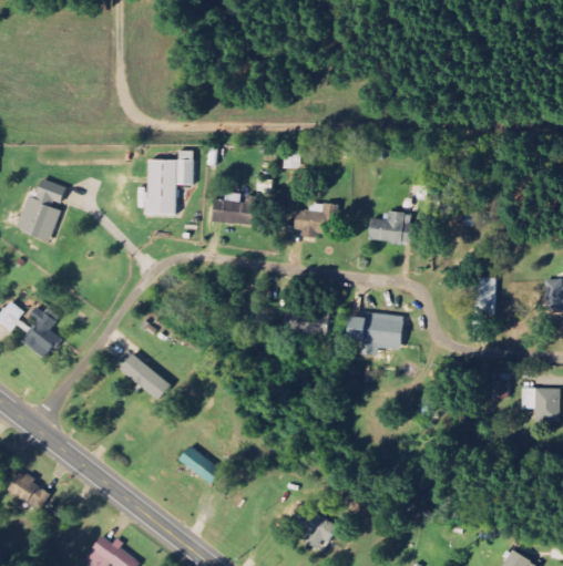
[(175,214),(175,184),(192,184),(193,150),(177,150),(177,158),(146,158),(146,213),(175,214)]
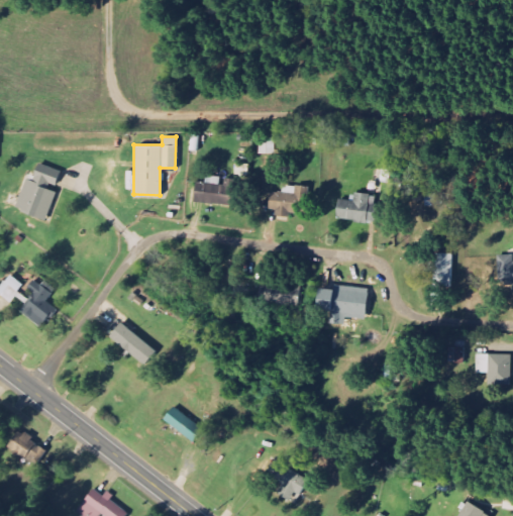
[(274,152),(273,136),(257,136),(258,152),(274,152)]
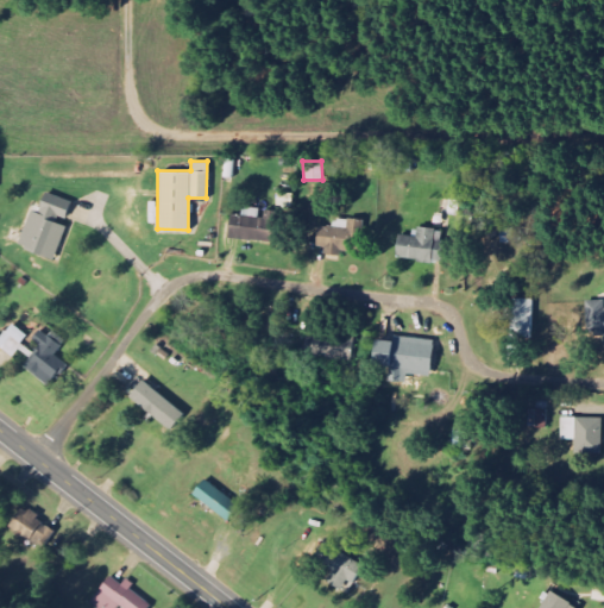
[(69,200),(43,192),(38,206),(31,204),(17,246),(54,258),(65,223),(62,221),(69,200)]
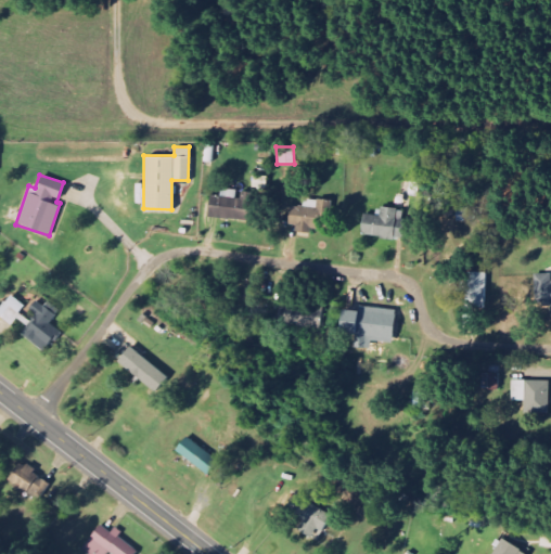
[(235,189),(219,187),(218,196),(208,195),(207,216),(245,219),(247,198),(234,197),(235,189)]
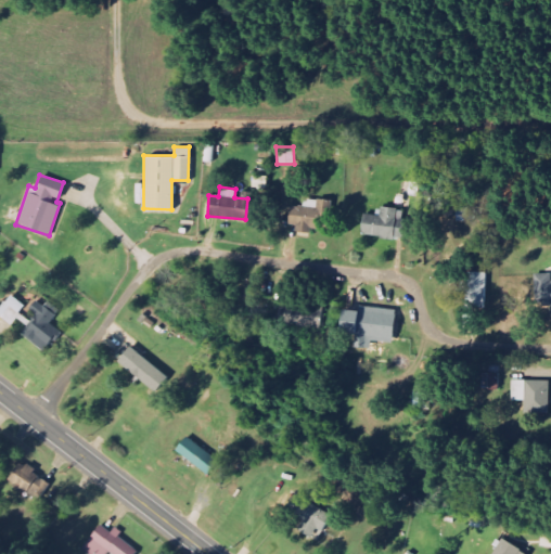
[(295,223),(295,228),(321,231),(322,218),(318,218),(321,201),(302,197),(300,206),(289,205),(286,222),(295,223)]
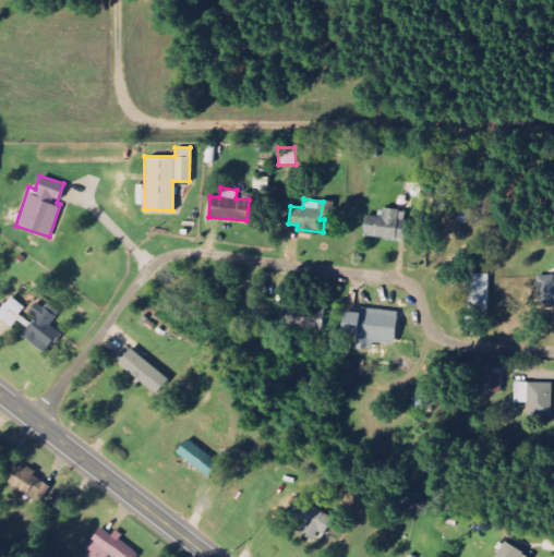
[(364,213),(361,234),(402,239),(406,209),(381,207),(380,215),(364,213)]
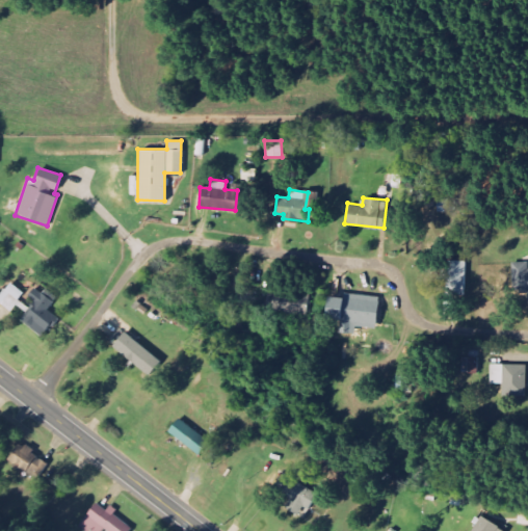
[(465,260),(445,260),(444,293),(463,293),(465,260)]
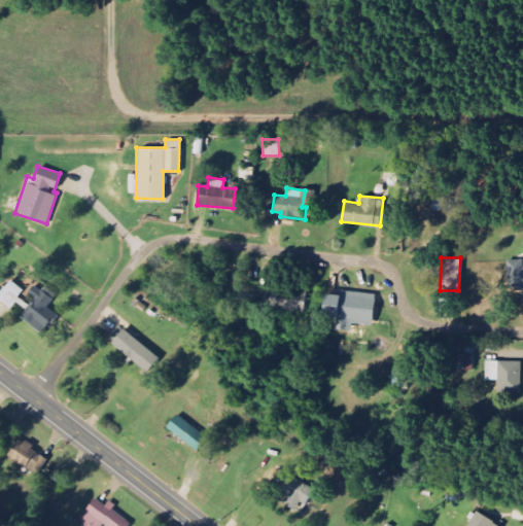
[(521,258),(507,258),(508,291),(522,290),(522,297),(522,296),(522,265),(521,266),(521,258)]
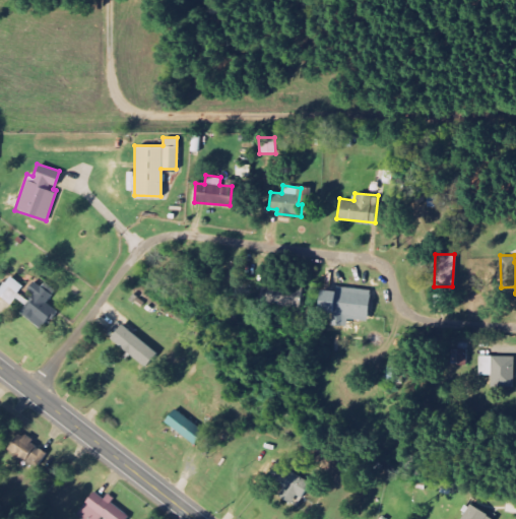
[(22,285),(8,274),(0,284),(0,296),(9,304),(16,295),(15,294),(22,285)]
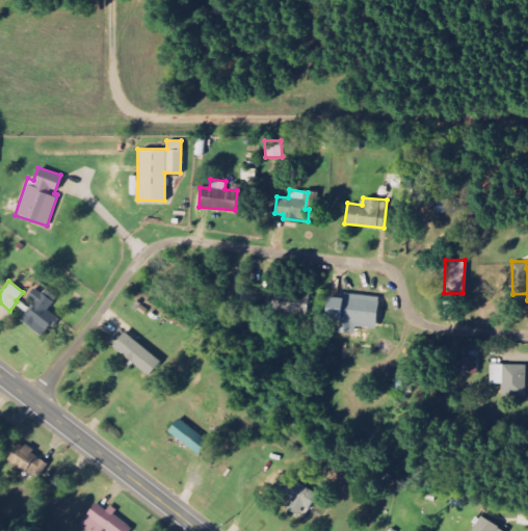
[(41,336),(56,317),(46,309),(55,296),(37,282),(27,294),(34,300),(20,319),(41,336)]
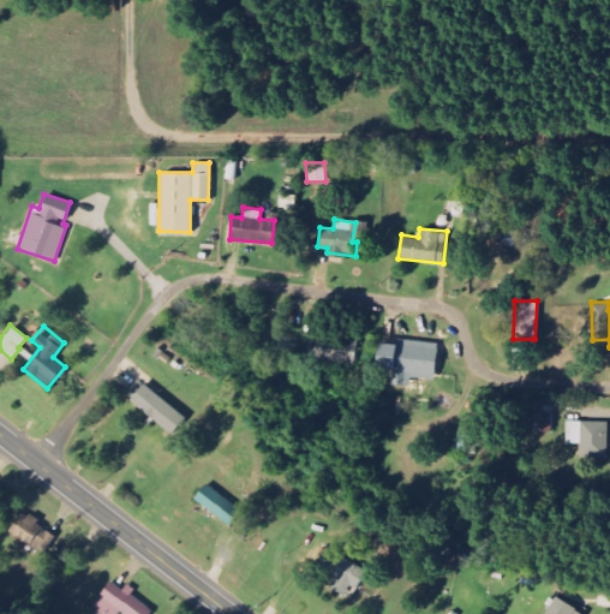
[(352,363),(356,341),(317,334),(315,346),(308,345),(305,356),(352,363)]
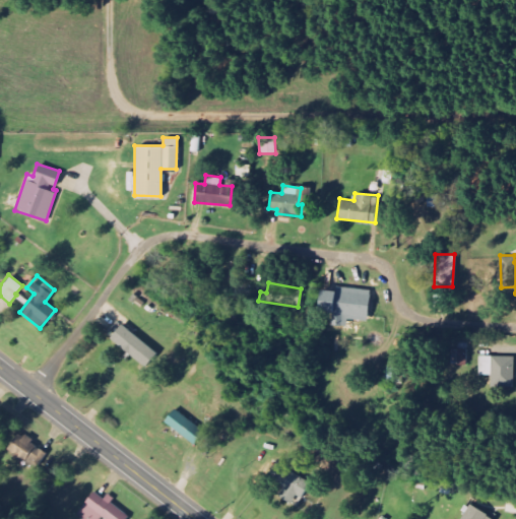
[(370,289),(334,285),(334,290),(319,288),(317,311),(331,312),(330,324),(345,326),(346,318),(367,320),(370,289)]
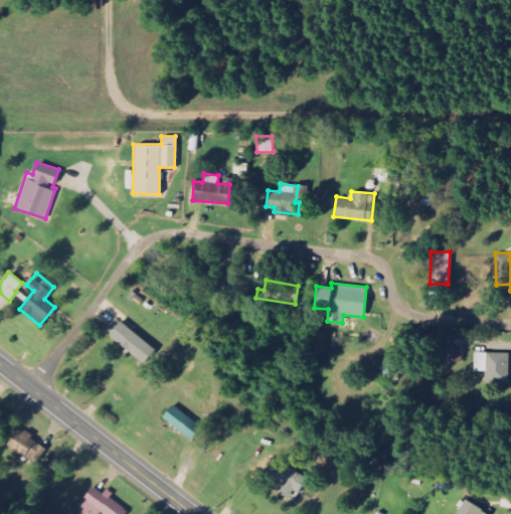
[(142,363),(154,349),(120,320),(108,334),(142,363)]
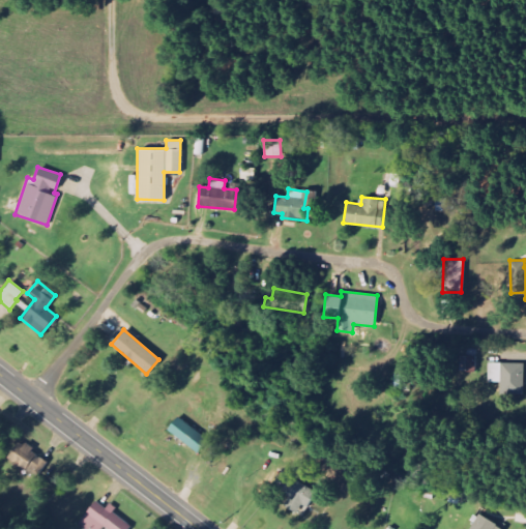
[(486,381),(498,381),(498,392),(521,392),(522,362),(487,362),(486,381)]
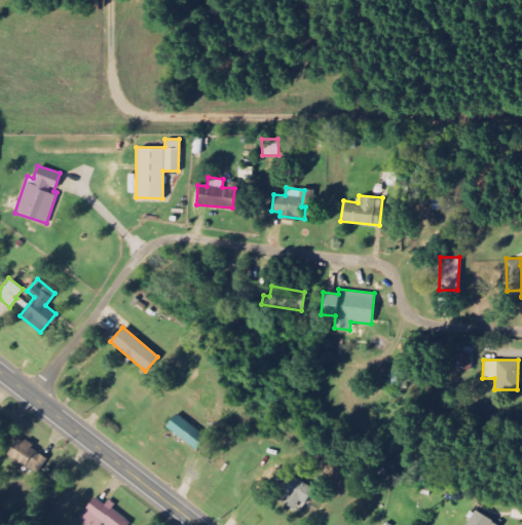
[(164,426),(195,449),(204,435),(175,413),(164,426)]
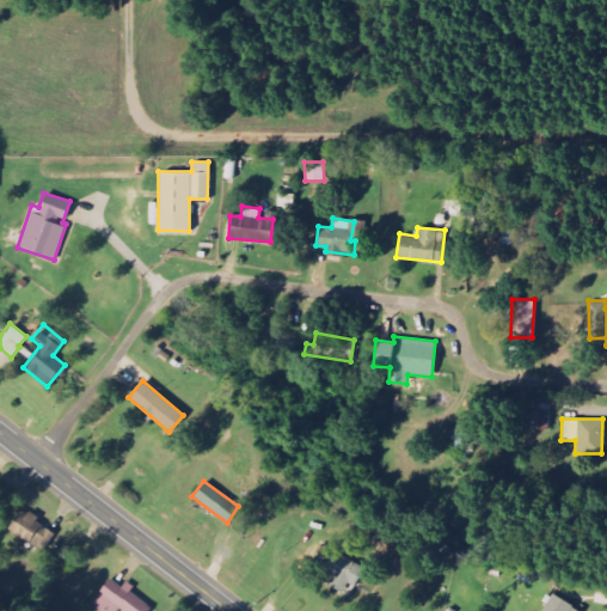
[(7,532),(42,547),(50,525),(16,511),(7,532)]
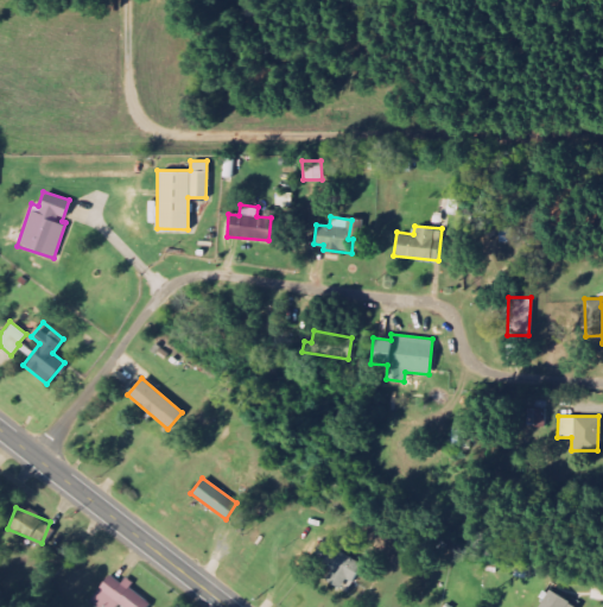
[(324,579),(342,590),(359,563),(322,541),(312,558),(330,569),(324,579)]
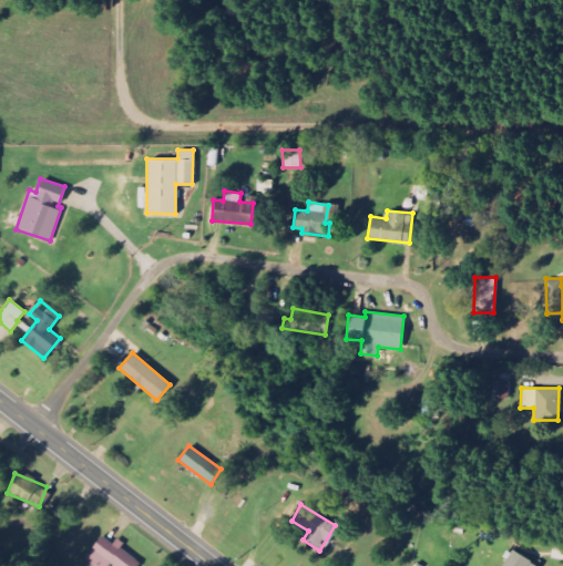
[(82,559),(92,565),(106,565),(109,563),(113,565),(135,565),(140,559),(113,541),(112,543),(101,534),(82,559)]
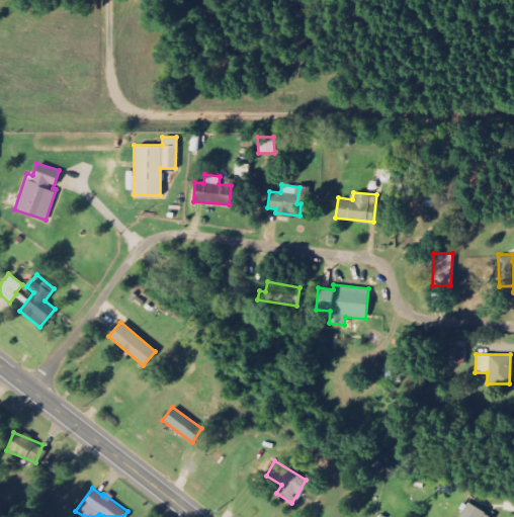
All buildings are outlined.
